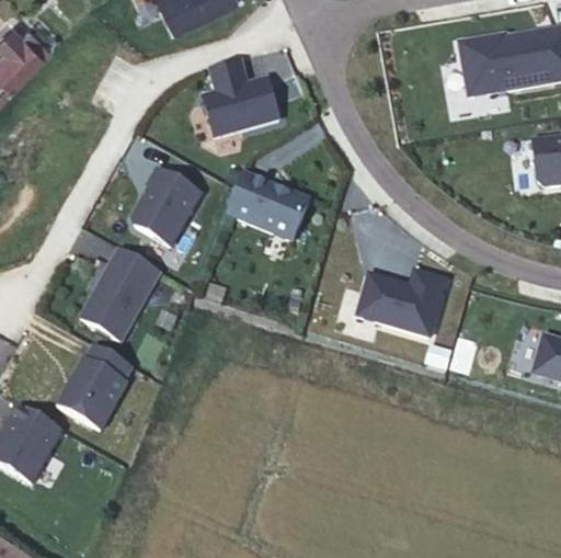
[(162,0),(176,27),(231,0),(162,0)]
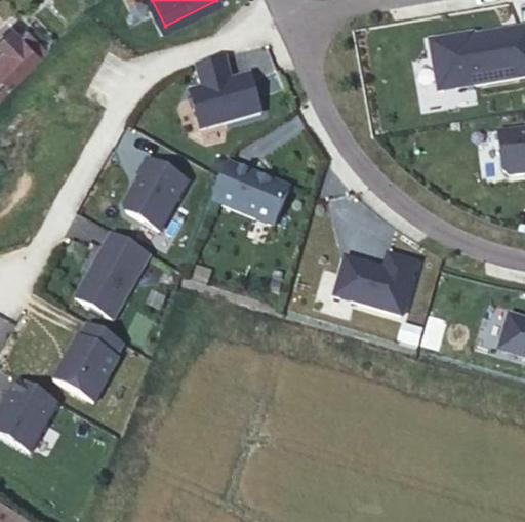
[(0,51),(0,93),(47,46),(18,16),(3,32),(11,40),(0,51)]
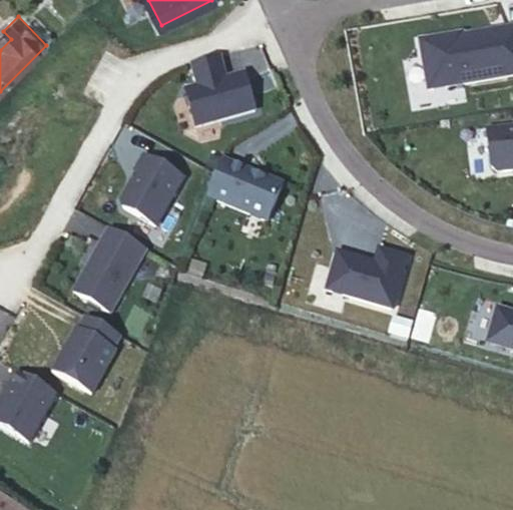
[(453,34),(420,39),(428,88),(512,74),(512,26),(506,27),(507,33),(455,42),(454,36),(453,34)]
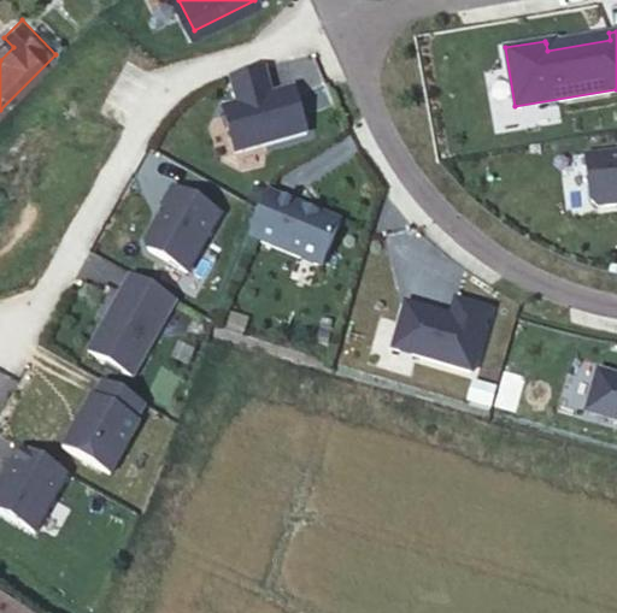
[(609,33),(546,43),(547,51),(610,40),(609,33)]
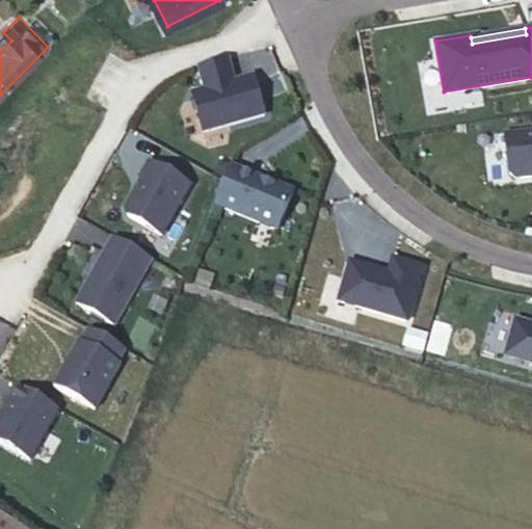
[(233,80),(228,56),(202,63),(209,86),(195,90),(205,128),(265,111),(255,74),(233,80)]
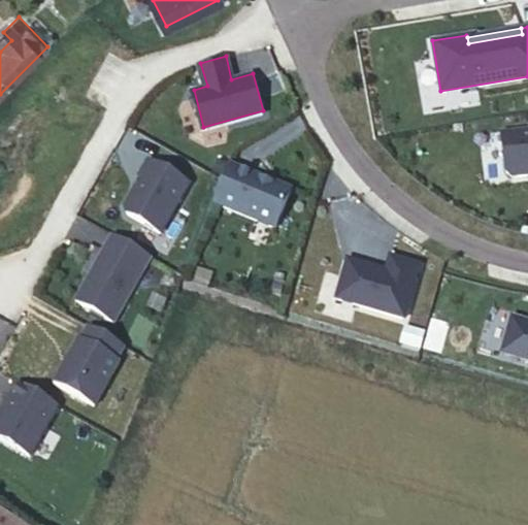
[(527,129),(499,133),(504,171),(510,175),(527,172),(527,129)]
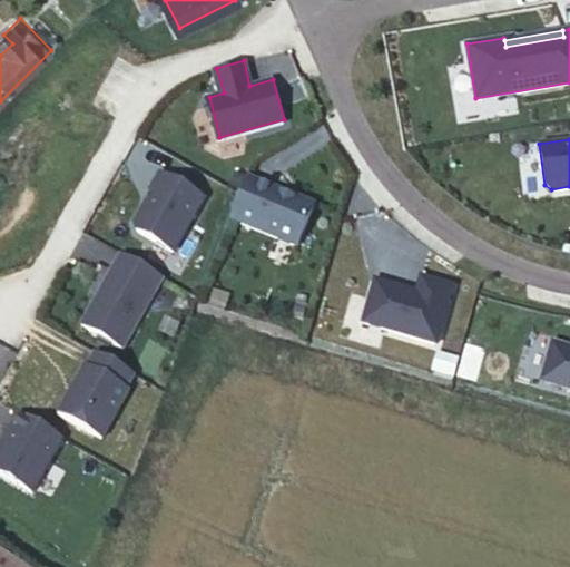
[(206,195),(161,169),(154,184),(158,186),(139,218),(141,225),(177,246),(206,195)]
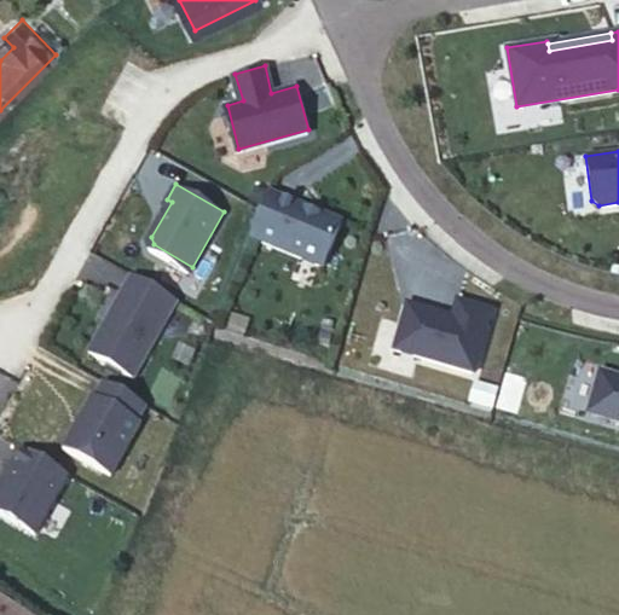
[(341,220),(268,190),(250,236),(323,266),(341,220)]
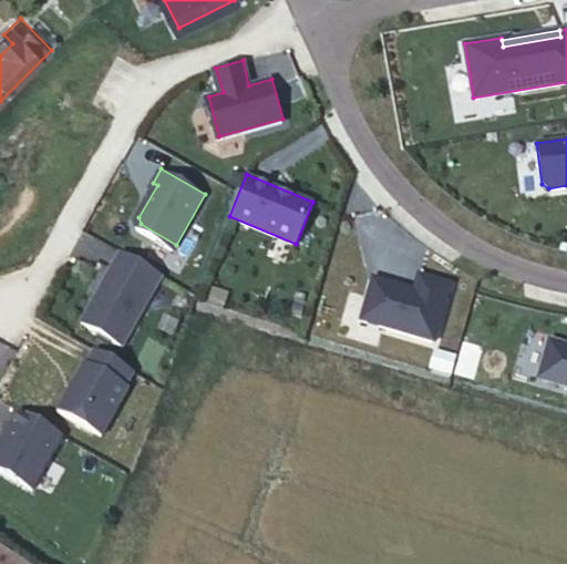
[(163,276),(120,252),(81,321),(124,346),(163,276)]
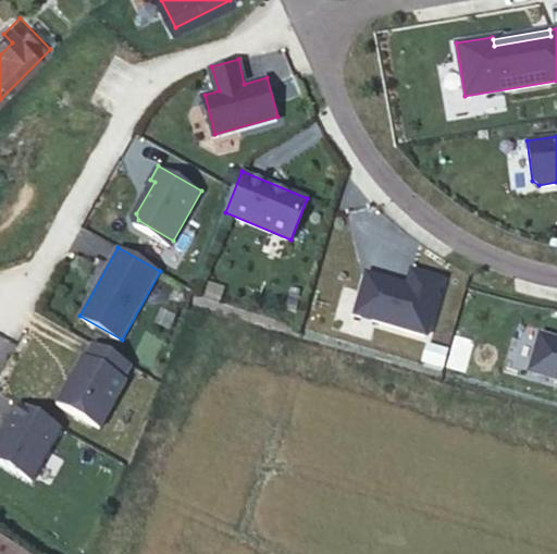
[(407,284),(366,272),(354,314),(426,334),(443,278),(411,269),(407,284)]
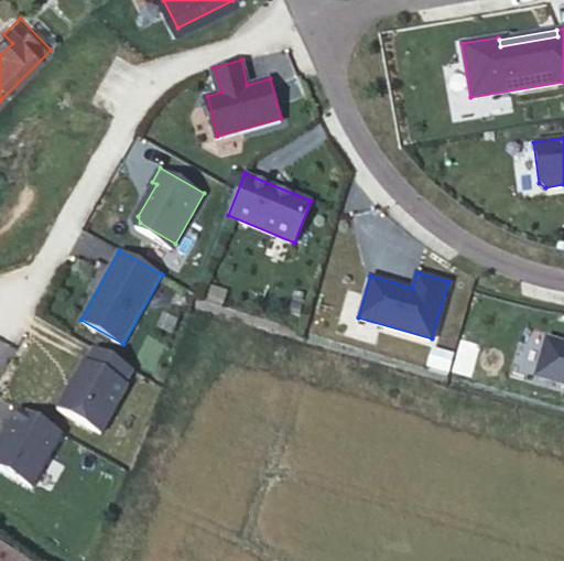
[(563,343),(546,338),(537,375),(563,383),(563,343)]
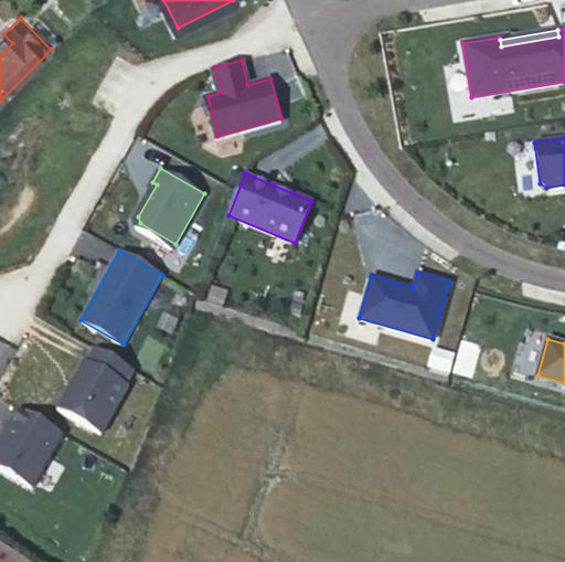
[(134,369),(95,348),(87,362),(84,360),(57,409),(100,433),(127,385),(125,383),(134,369)]
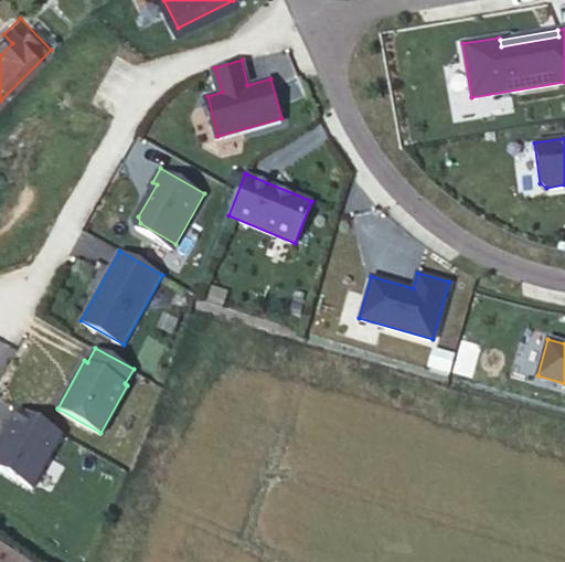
[(0,467),(33,487),(63,433),(18,407),(9,423),(12,425),(3,439),(0,445),(0,467)]
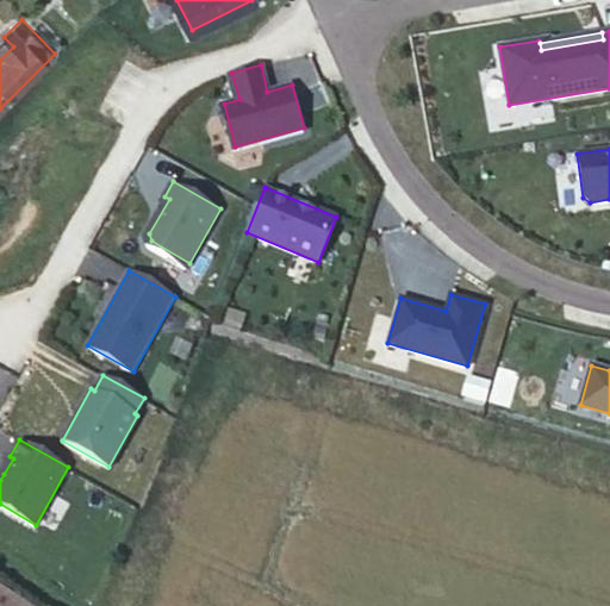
[(13,458),(10,456),(1,473),(4,474),(13,458)]
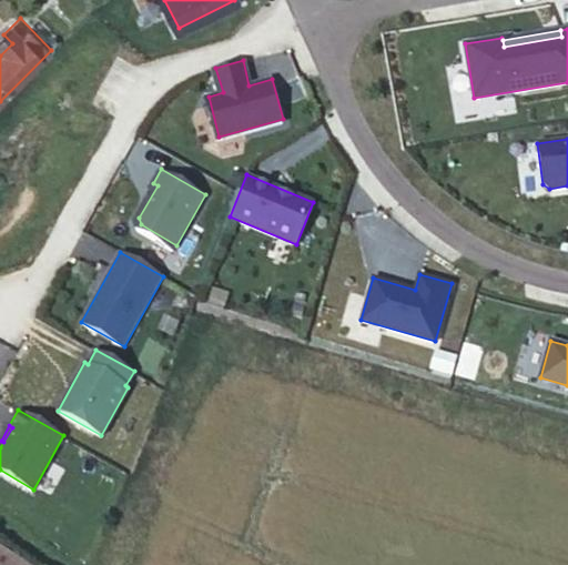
[(0,564),(29,564),(0,546),(0,564)]
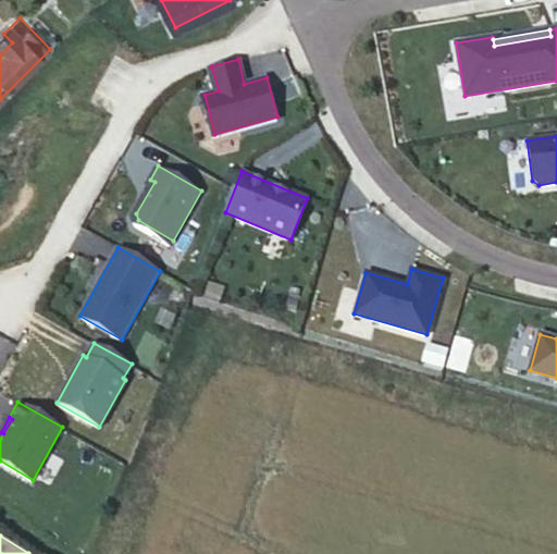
All buildings are outlined.
